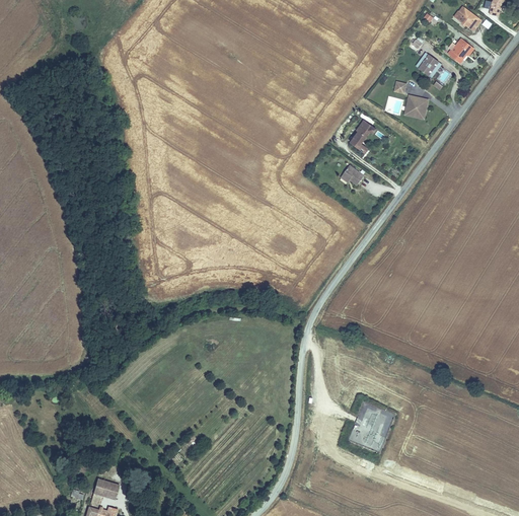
[(492,0),(490,11),(500,13),(503,0),(492,0)]
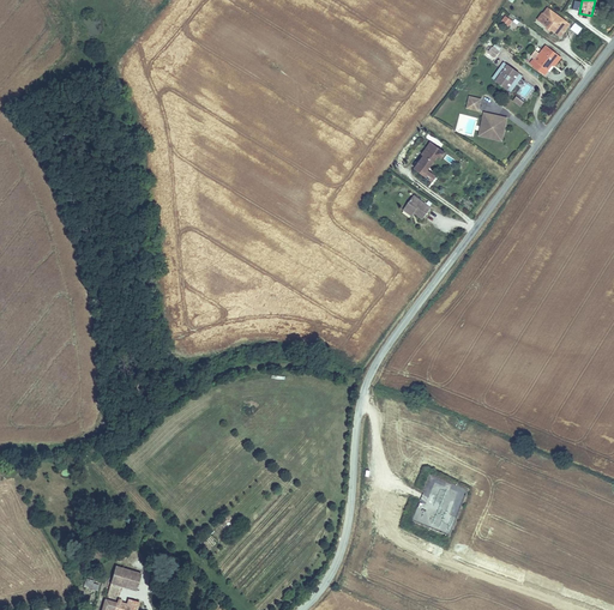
[(552,30),(555,32),(558,29),(561,32),(570,24),(547,7),(543,13),(545,14),(540,22),(546,25),(545,26),(551,31),(552,30)]
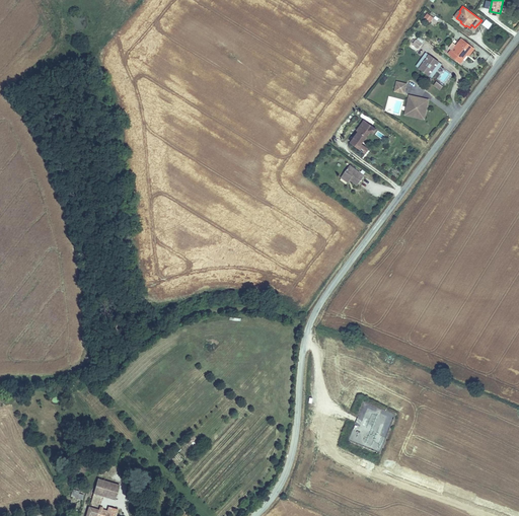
[(489,28),(492,23),(486,19),(483,24),(489,28)]
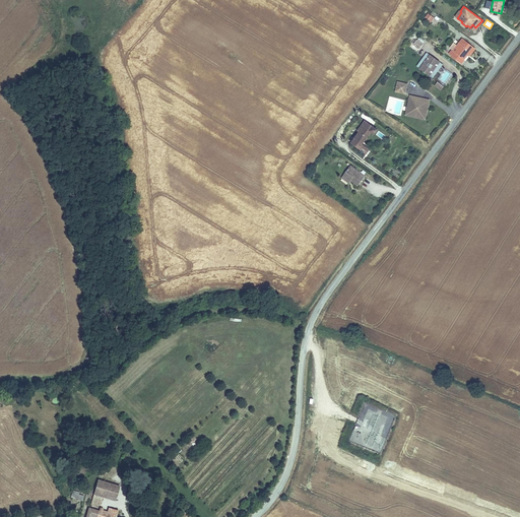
[(460,62),(461,60),(460,58),(464,52),(466,54),(468,50),(470,51),(473,48),(460,38),(455,45),(456,49),(454,52),(452,50),(451,49),(448,53),(460,62)]
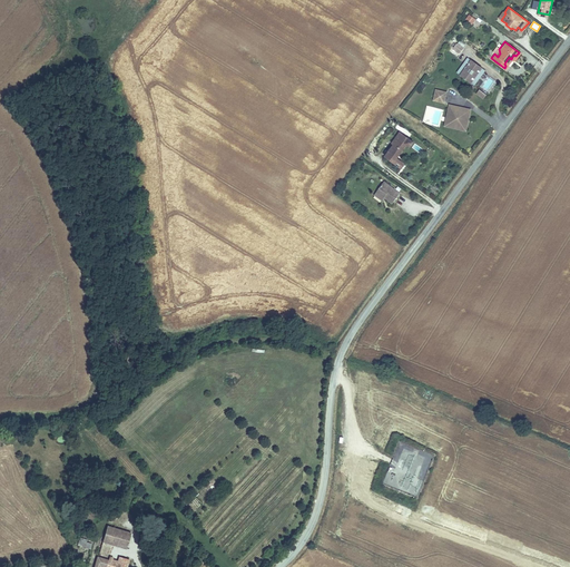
[(480,66),(470,58),(459,72),(469,80),(480,66)]
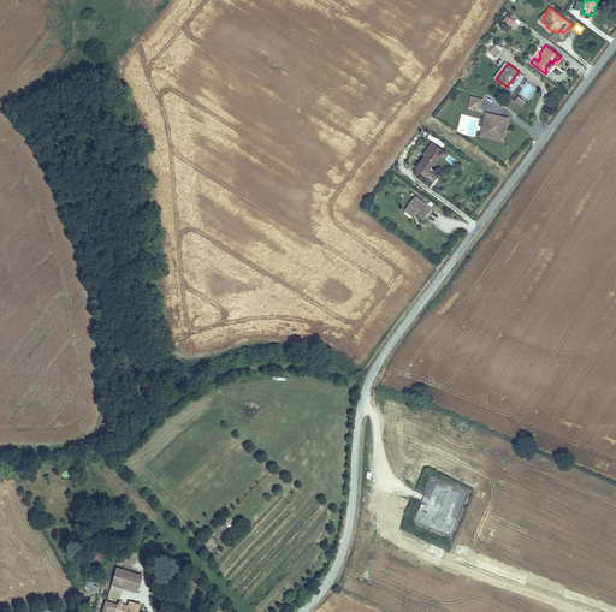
[(519,93),(514,97),(522,104),(526,99),(519,93)]
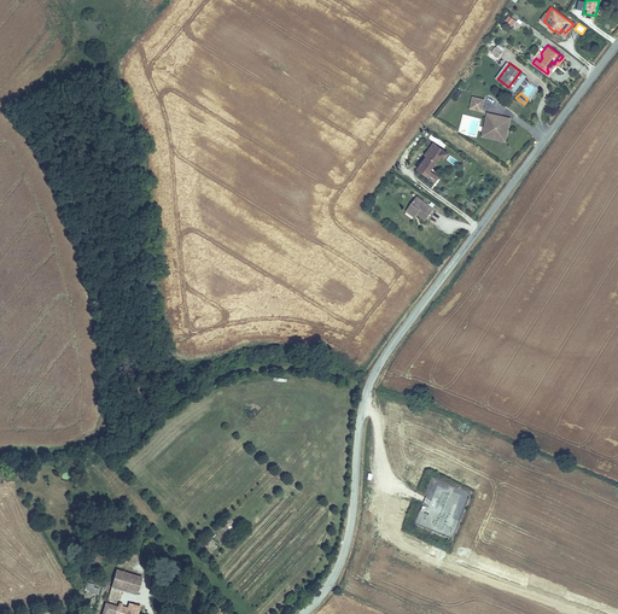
[(520,111),(523,104),(512,99),(508,106),(520,111)]
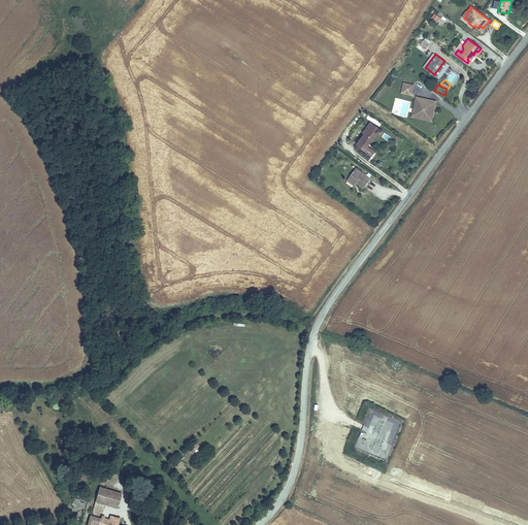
[(416,97),(414,106),(418,107),(418,111),(426,113),(425,118),(431,119),(434,100),(416,97)]
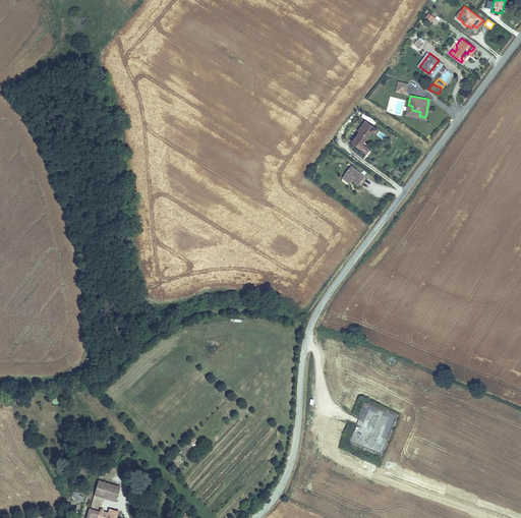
[(412,106),(408,105),(407,114),(419,116),(420,112),(412,110),(412,106)]
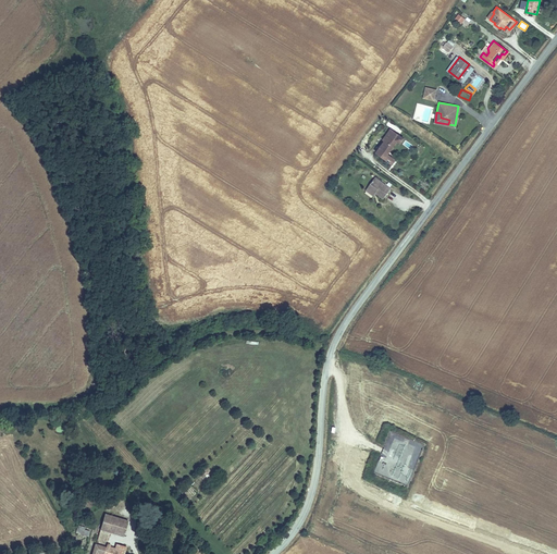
[(393,132),(388,128),(381,138),(383,139),(374,151),(390,163),(393,158),(381,150),(391,136),(390,135),(393,132)]
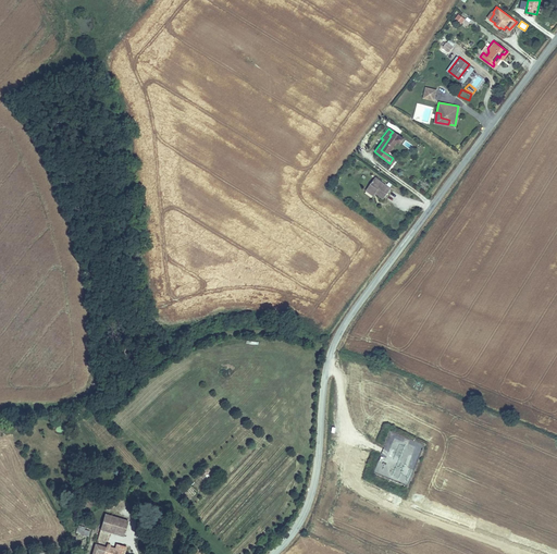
[(372,176),(363,186),(371,193),(379,198),(386,188),(372,176)]
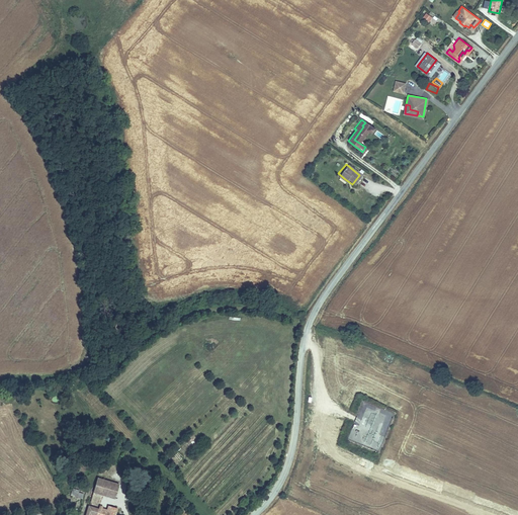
[(365,404),(365,416),(393,417),(394,405),(365,404)]
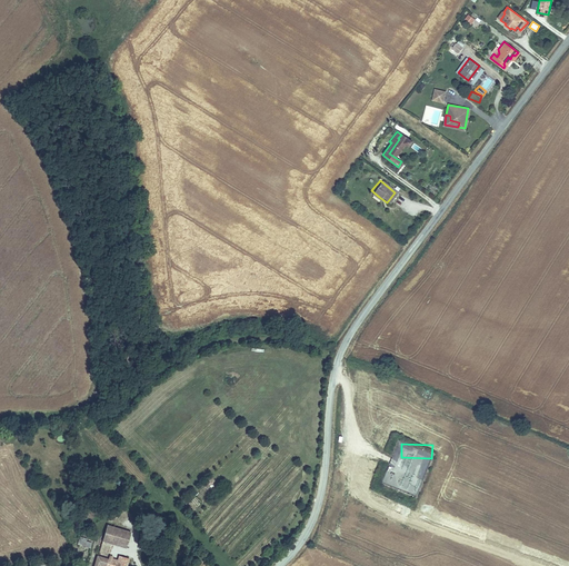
[(100,537),(111,540),(115,529),(103,526),(100,537)]
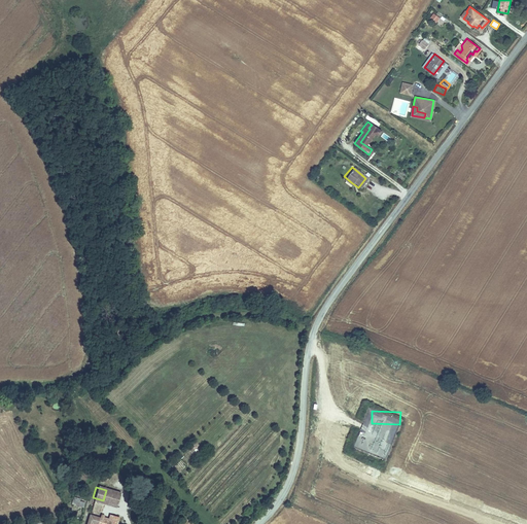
[(103,500),(114,503),(117,493),(106,490),(103,500)]
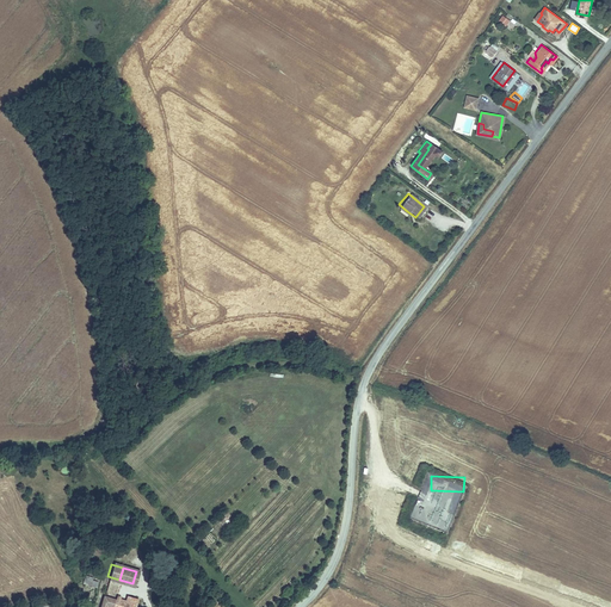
[(104,588),(103,594),(117,598),(115,606),(117,606),(131,606),(135,595),(104,588)]
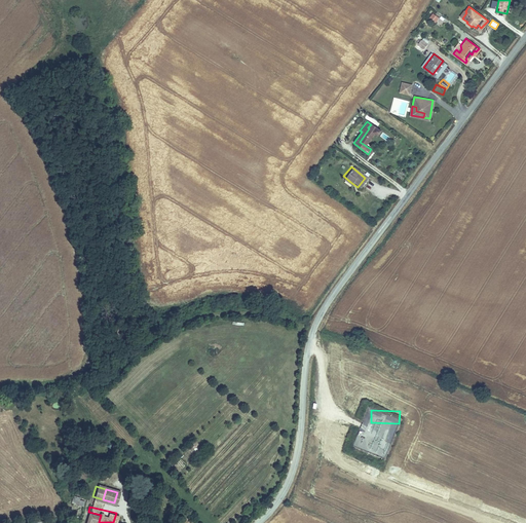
[(101,515),(88,512),(84,522),(89,522),(91,520),(99,522),(101,515)]
